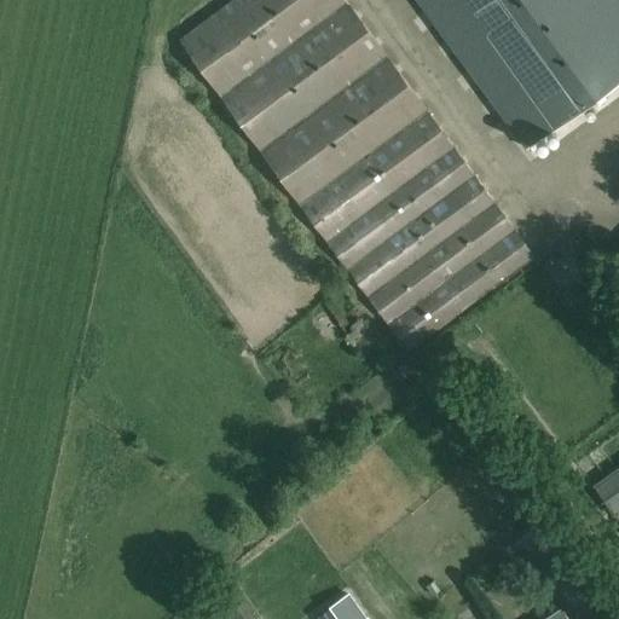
[(230,0),(178,39),(179,40),(408,351),(536,256),(525,242),(346,0),(230,0)]
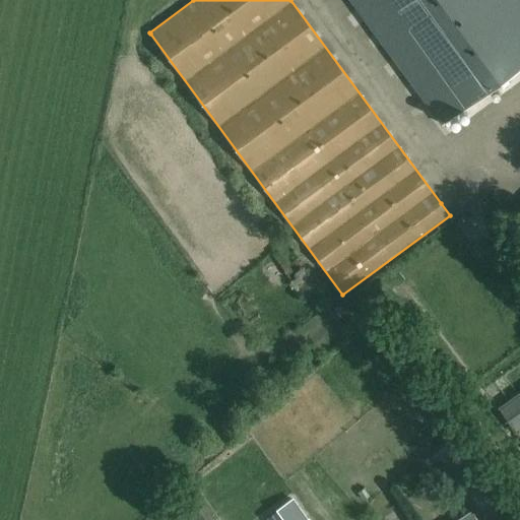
[(519,0),(349,0),(442,124),(519,66),(519,0)]
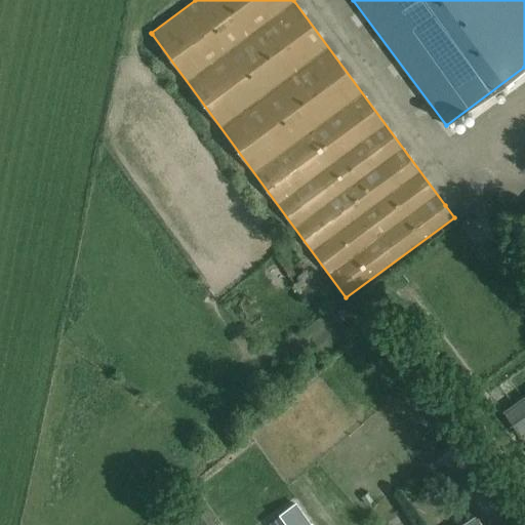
[(524,395),(502,412),(524,442),(524,395)]
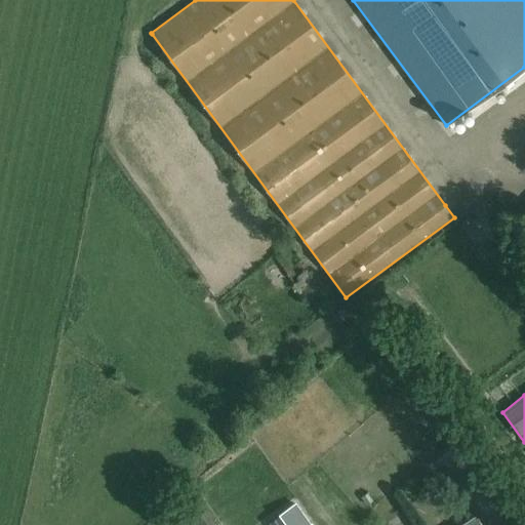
[(269,523),(270,524),(310,524),(295,503),(269,523)]
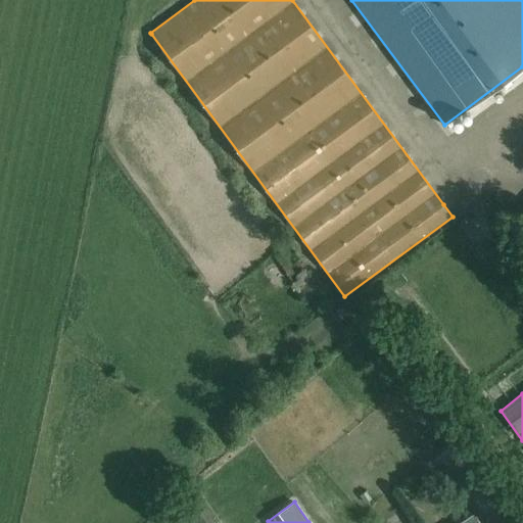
[(480,522),(474,514),(463,522),(460,522),(480,522)]
